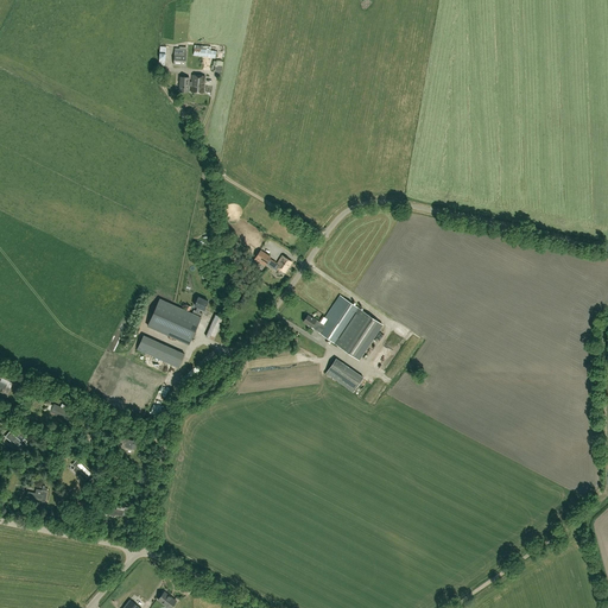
[(192,44),(191,55),(215,57),(215,50),(208,50),(208,45),(192,44)]
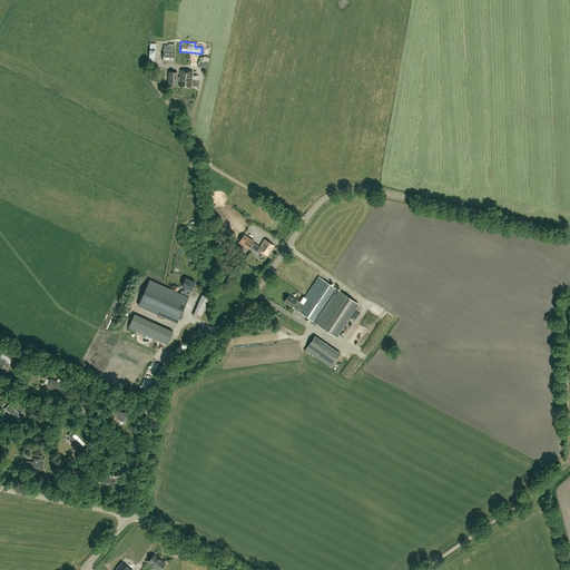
[(164,45),(163,60),(174,61),(175,46),(164,45)]
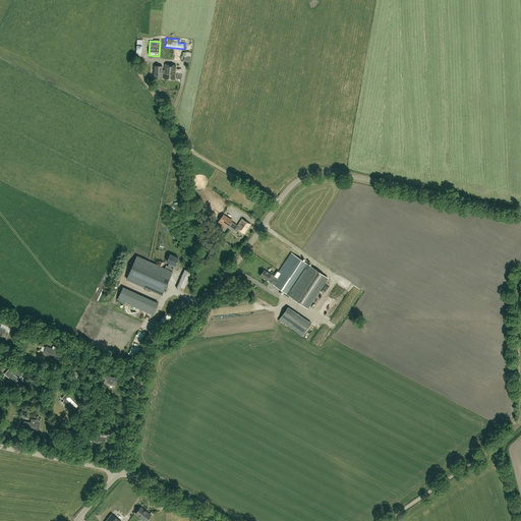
[(165,70),(162,70),(162,73),(164,73),(164,78),(174,79),(176,65),(165,64),(165,70)]
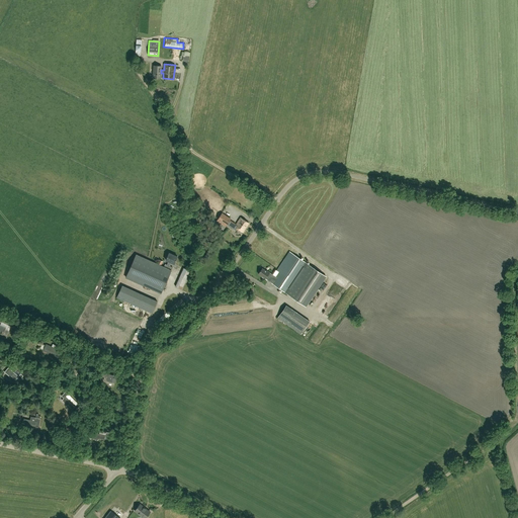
[(161,73),(161,70),(161,66),(154,66),(153,78),(160,78),(161,73)]
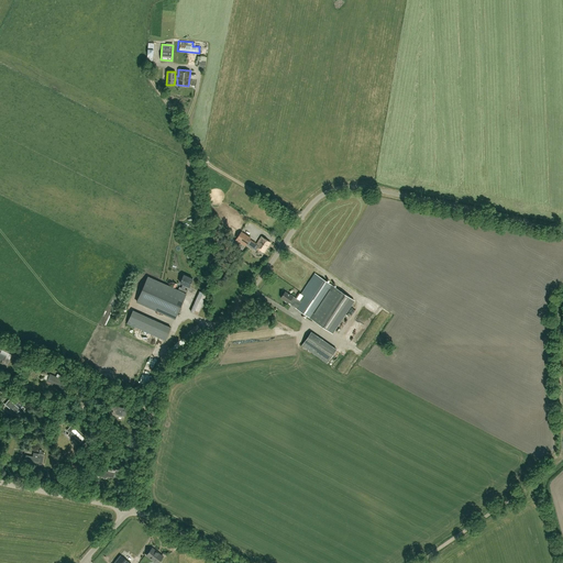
[(241,233),(235,240),(244,246),(250,239),(241,233)]
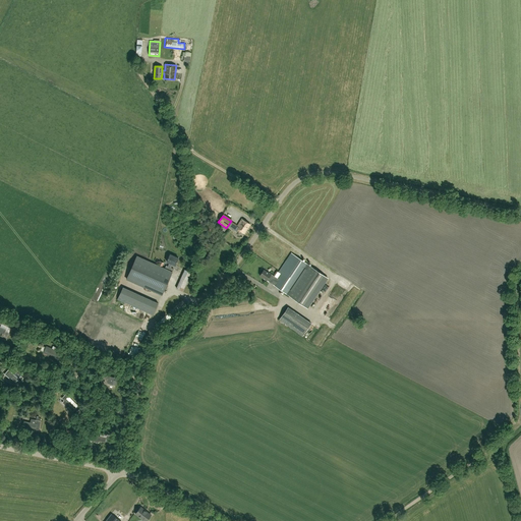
[(244,234),(250,225),(241,219),(235,228),(244,234)]
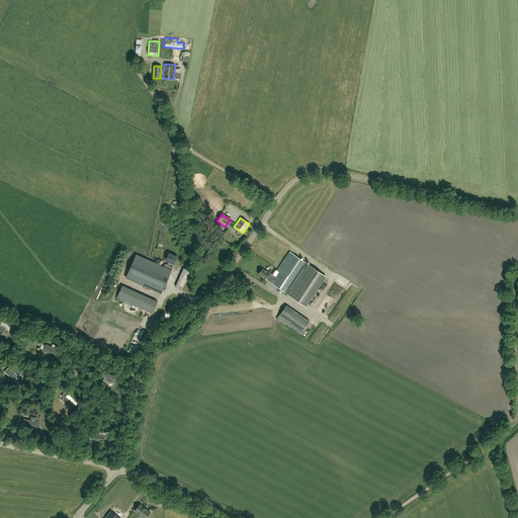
[(326,275),(320,271),(289,251),(277,270),(279,271),(275,276),(271,282),(299,301),(306,306),(326,275)]
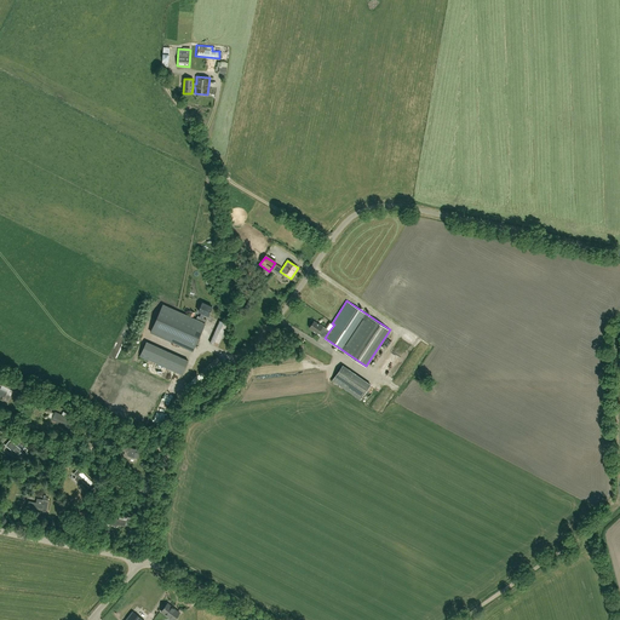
[(200,317),(197,316),(196,320),(162,305),(150,332),(193,351),(206,320),(204,319),(205,315),(208,316),(212,308),(202,303),(199,311),(201,313),(200,317)]
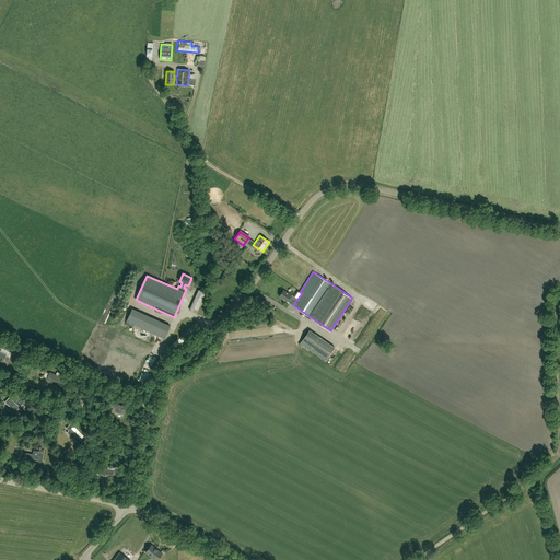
[(198,290),(189,310),(196,313),(205,292),(198,290)]
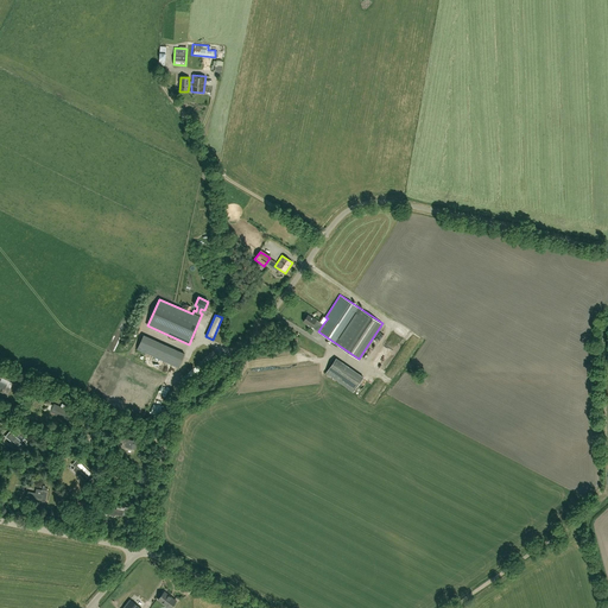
[(308,315),(303,321),(318,331),(323,324),(312,317),(312,318),(308,315)]
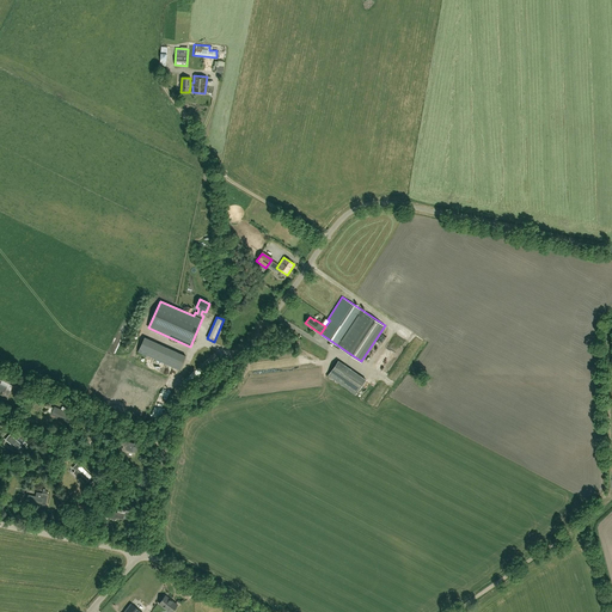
[(178,362),(183,363),(188,350),(183,348),(178,362)]
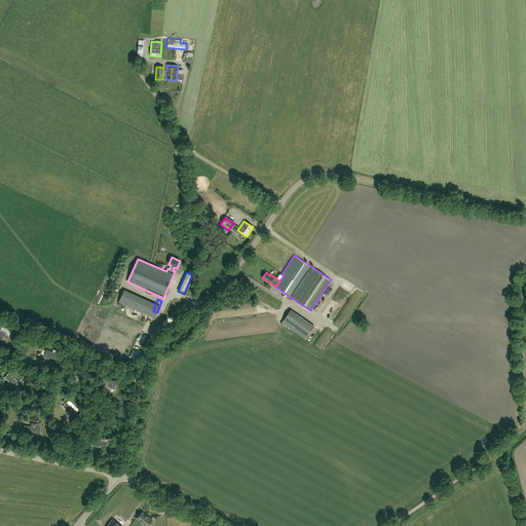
[(289,310),(280,323),(305,339),(313,327),(289,310)]
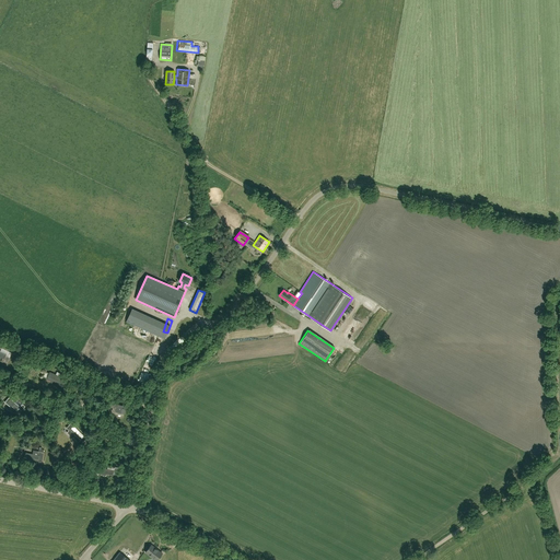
[(7,354),(0,351),(0,360),(3,362),(3,361),(7,363),(9,358),(6,357),(7,354)]
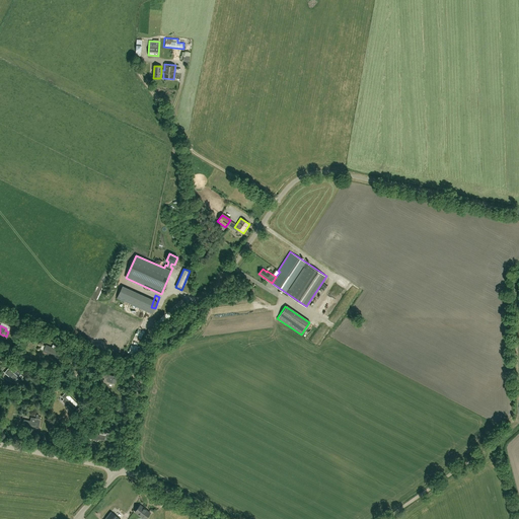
[(60,352),(46,346),(44,352),(58,358),(60,352)]
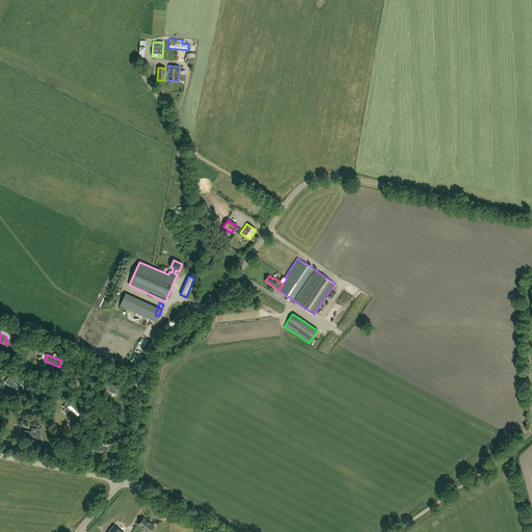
[(8,377),(5,381),(17,390),(18,389),(21,391),(23,388),(20,386),(19,387),(8,377)]
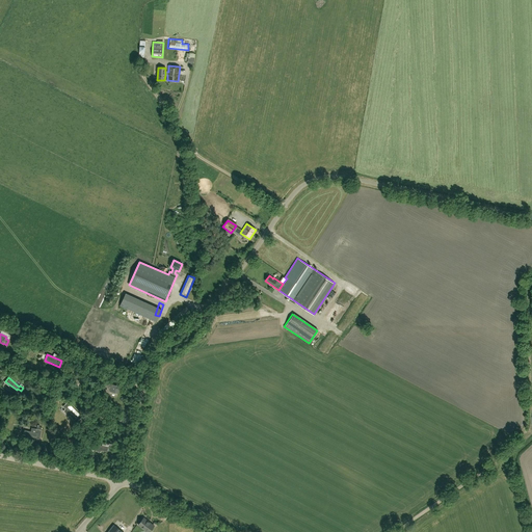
[(118,393),(120,386),(108,383),(108,381),(105,381),(104,387),(107,388),(107,391),(118,393)]
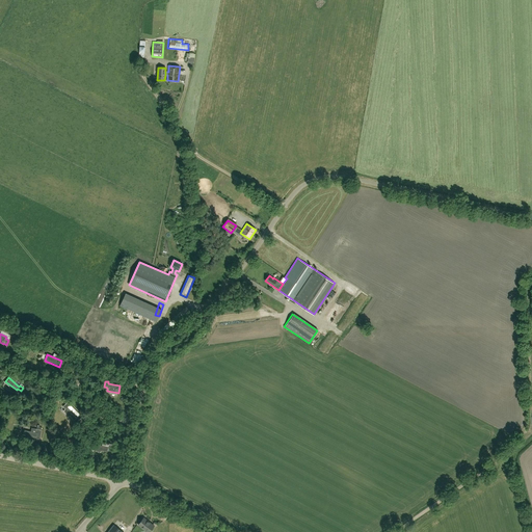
[(73,411),(68,407),(70,404),(68,402),(63,406),(65,408),(64,410),(74,420),(80,415),(75,409),(73,411)]
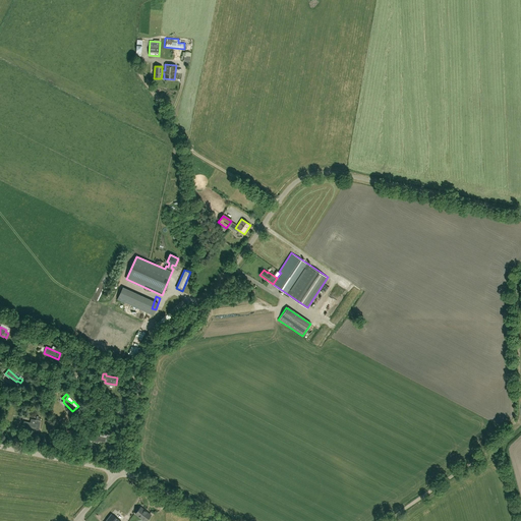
[(41,419),(39,418),(39,416),(37,416),(36,420),(32,419),(31,422),(23,421),(22,425),(39,429),(41,421),(41,419)]
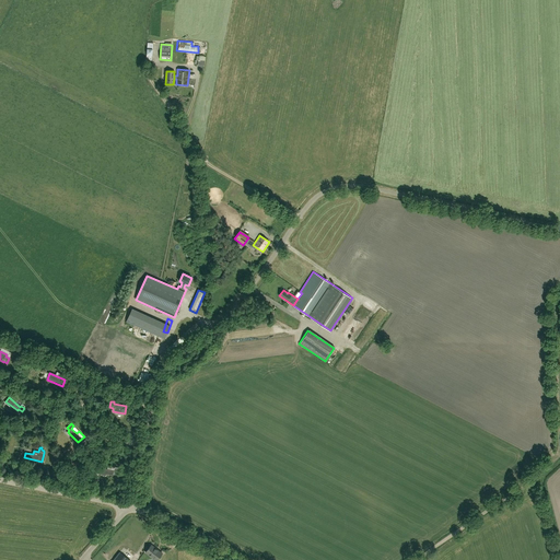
[(114,470),(96,467),(95,471),(113,476),(114,470)]
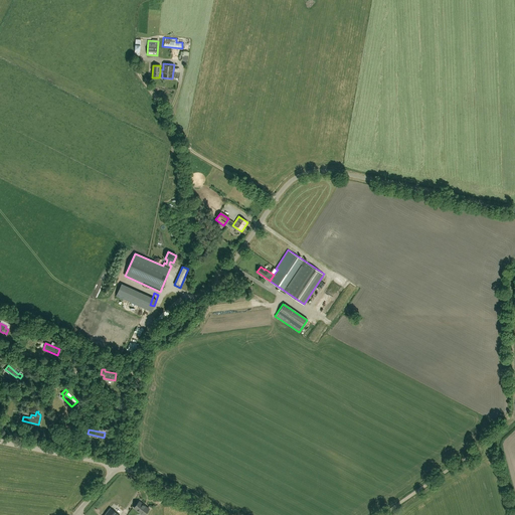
[(142,514),(144,514),(149,509),(139,501),(134,508),(142,514)]
